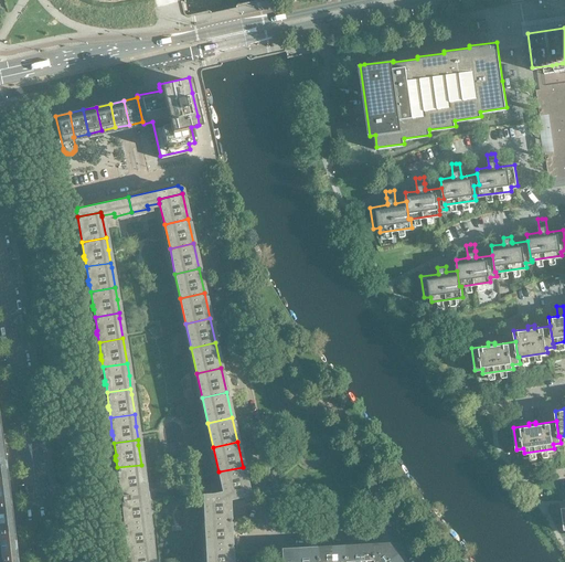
[(145,489),(142,475),(141,465),(117,467),(118,480),(118,481),(118,485),(119,486),(120,492),(145,489)]
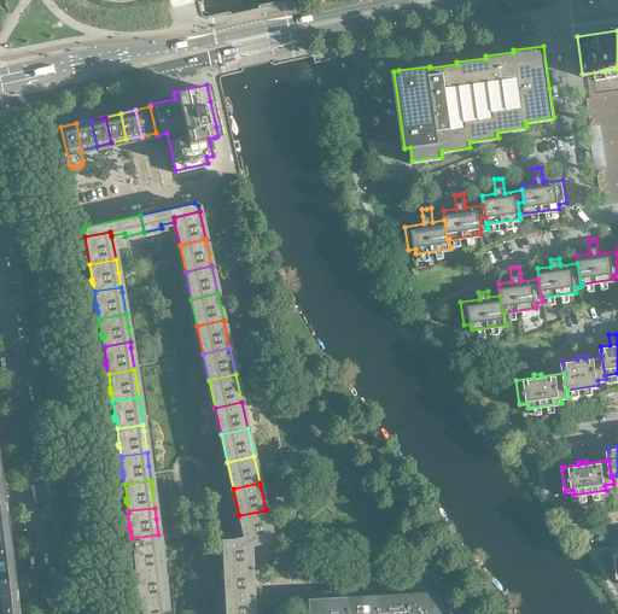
[(270,536),(266,510),(239,515),(244,537),(248,536),(249,544),(255,543),(257,542),(257,541),(269,539),(270,536)]
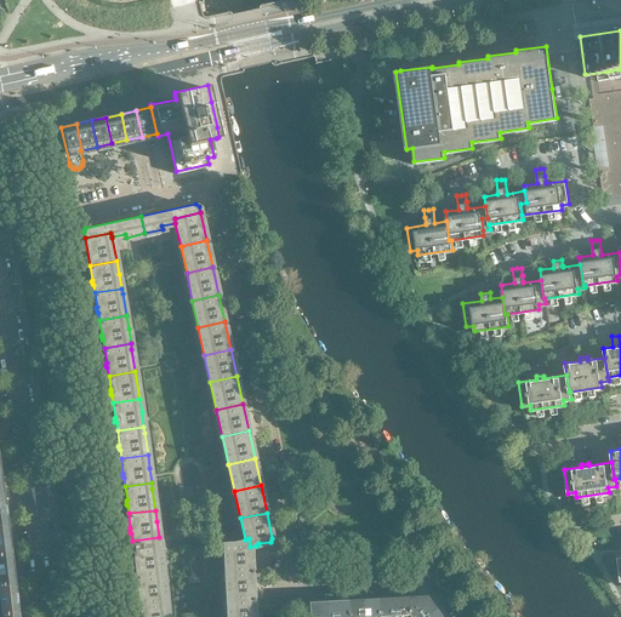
[(0,552),(10,552),(9,537),(0,537),(0,552)]
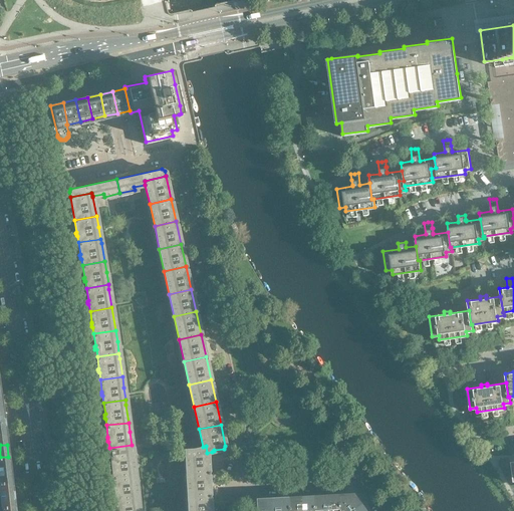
[(135,452),(134,445),(132,445),(109,448),(110,454),(132,452),(135,452)]
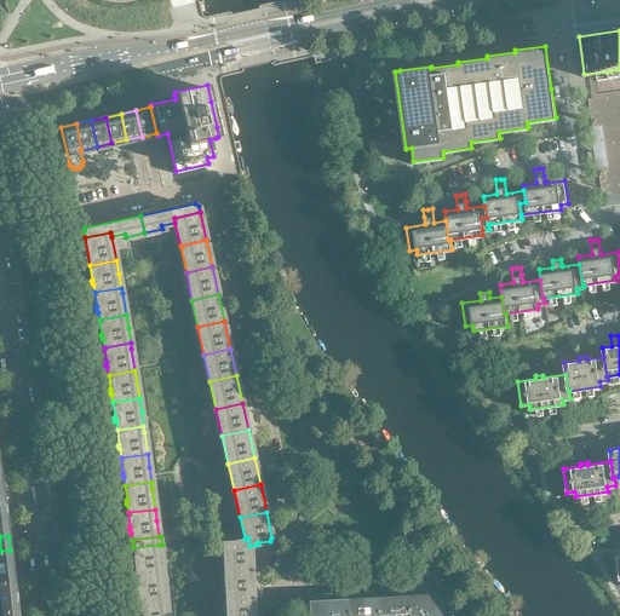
[(251,568),(250,546),(248,537),(245,539),(233,541),(223,541),(224,570),(251,568)]
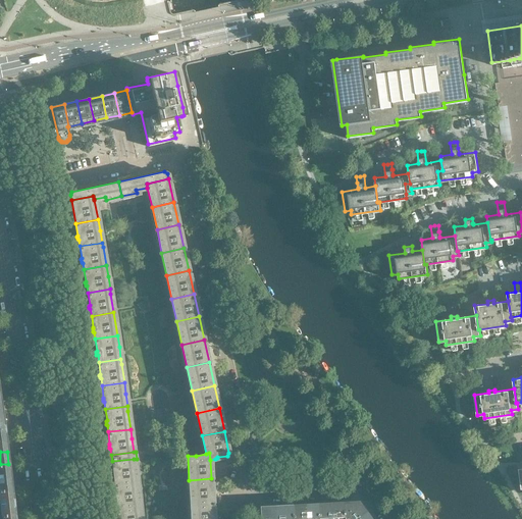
[(137,481),(135,466),(134,459),(112,461),(113,472),(112,473),(112,476),(113,477),(114,484),(137,481)]
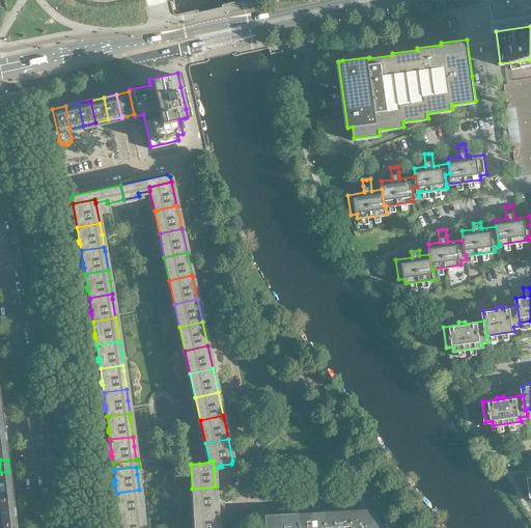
[(0,484),(10,484),(8,472),(0,472),(0,484)]
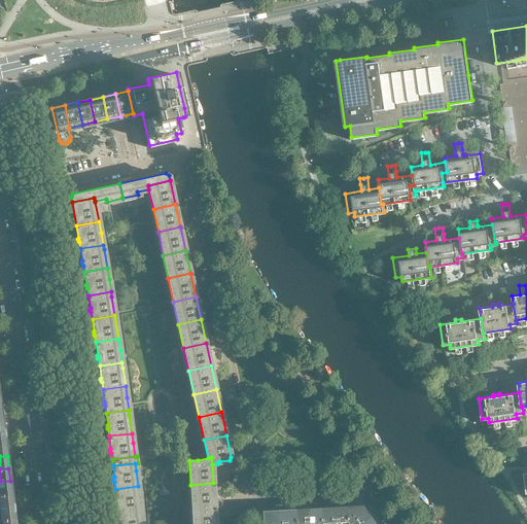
[(0,494),(11,493),(10,481),(0,481),(0,494)]
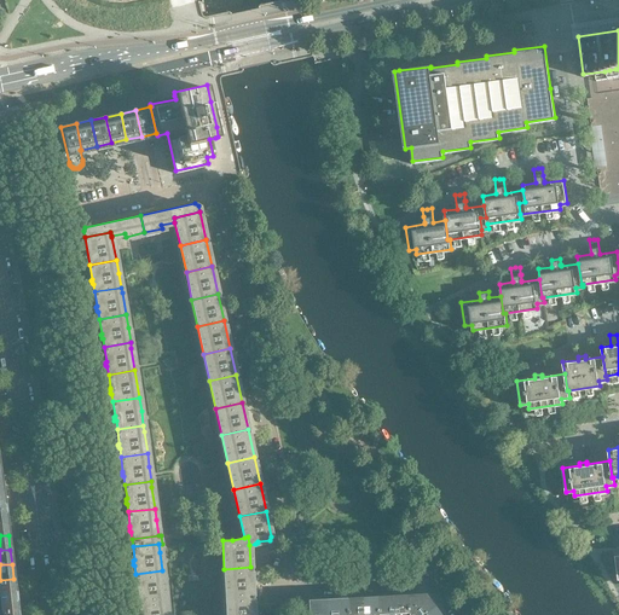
[(252,595),(250,567),(224,569),(225,597),(252,595)]
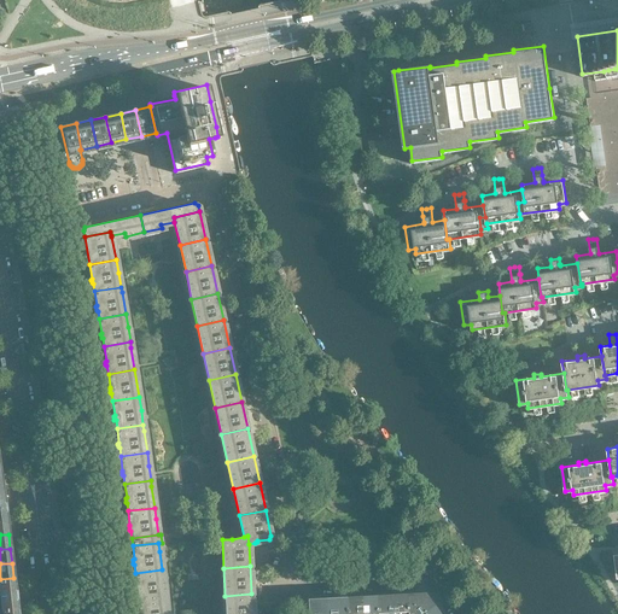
[(165,597),(162,569),(135,573),(136,586),(136,588),(136,591),(138,592),(139,601),(165,597)]
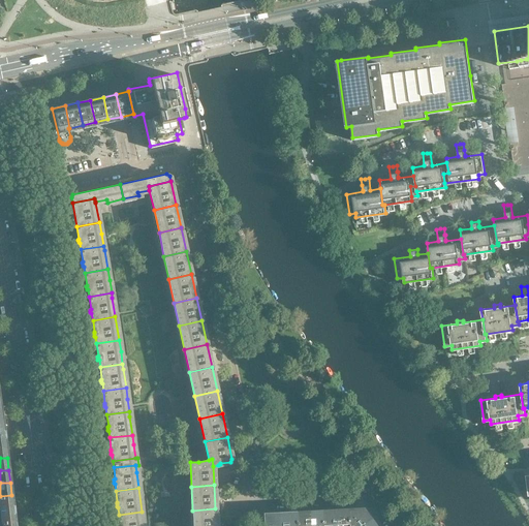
[(0,508),(13,507),(11,495),(0,496),(0,508)]
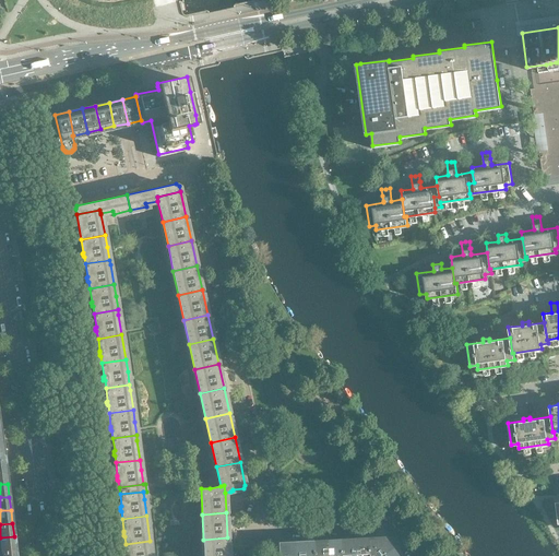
[(0,551),(15,549),(14,536),(0,537),(0,551)]
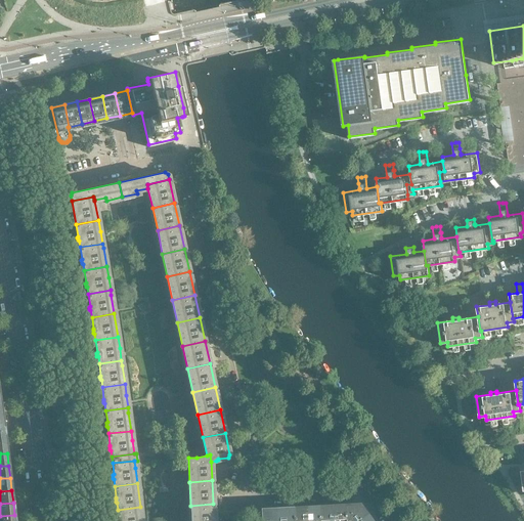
[(356,520),(368,512),(362,503),(348,504),(348,520),(356,520)]
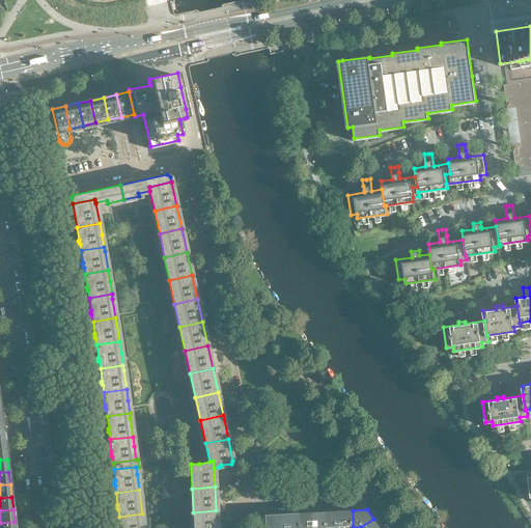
[(217,527),(216,510),(193,512),(194,527),(217,527)]
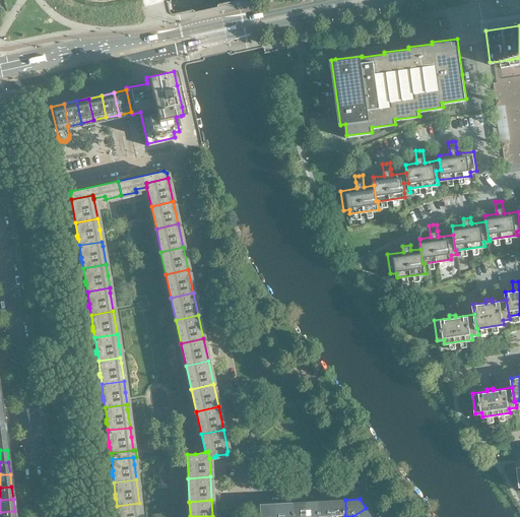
[(345,516),(345,500),(332,501),(332,516),(345,516)]
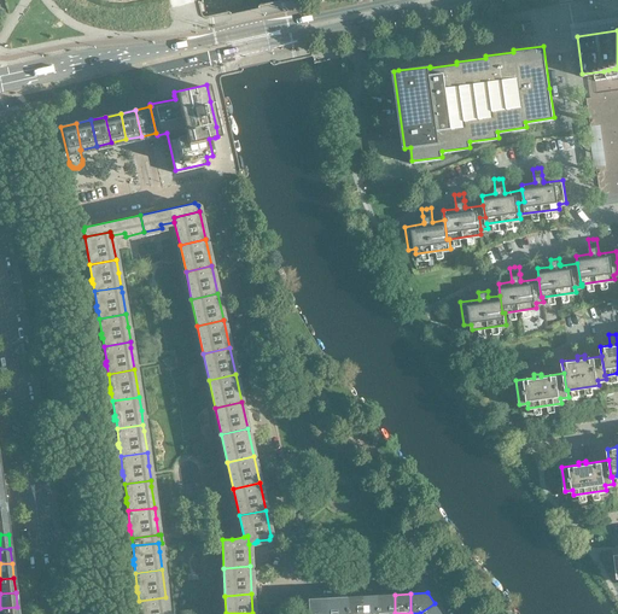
[(380,613),(379,595),(365,596),(365,613),(380,613)]
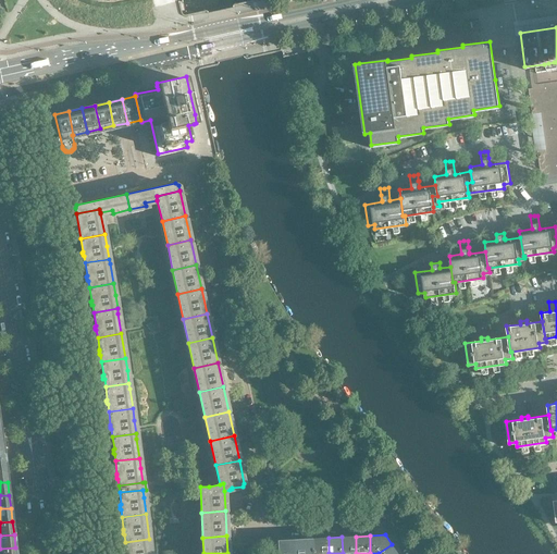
[(356,553),(356,537),(342,537),(343,553),(356,553)]
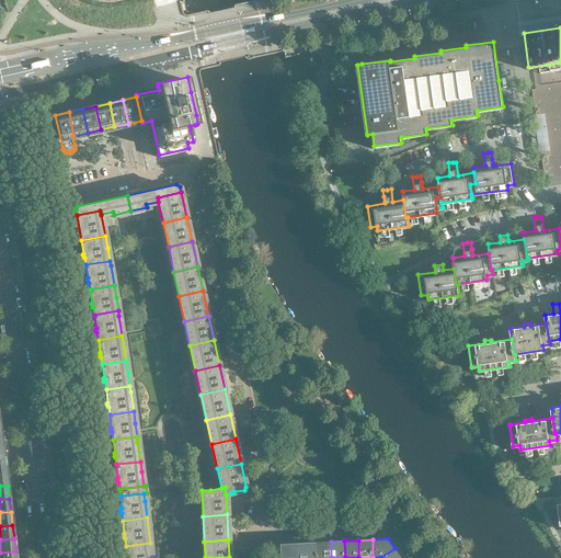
[(331,557),(331,542),(317,543),(318,557),(331,557)]
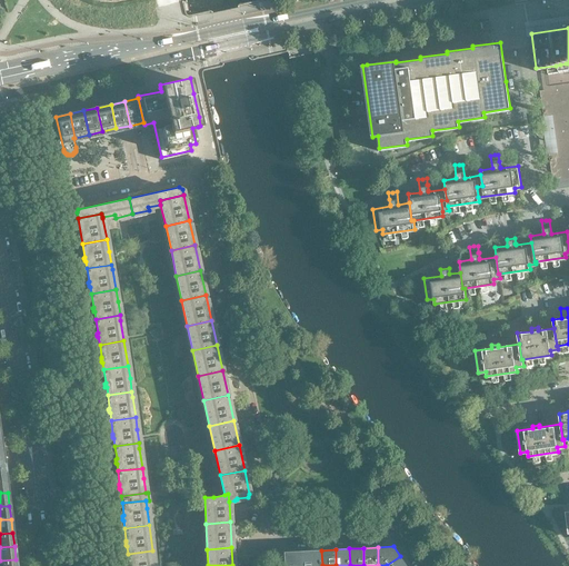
[(153,565),(153,563),(152,550),(128,554),(128,565),(153,565)]
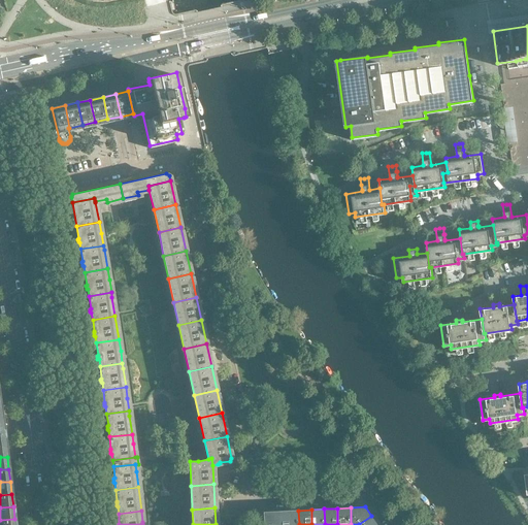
[(299,524),(298,511),(283,512),(283,524),(286,524),(289,524),(288,524),(299,524)]
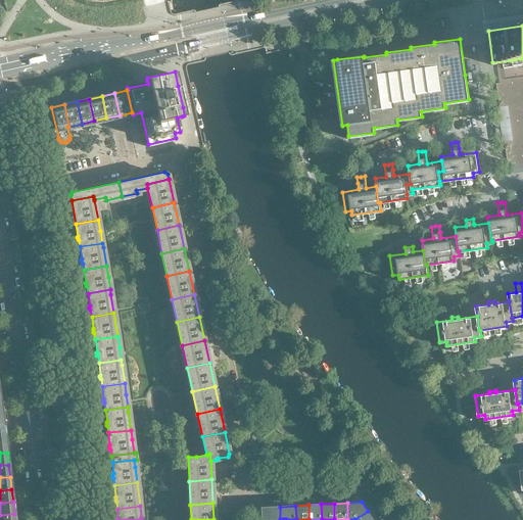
[(283,519),(280,519),(280,507),(265,508),(266,519),(285,519),(286,519),(283,519)]
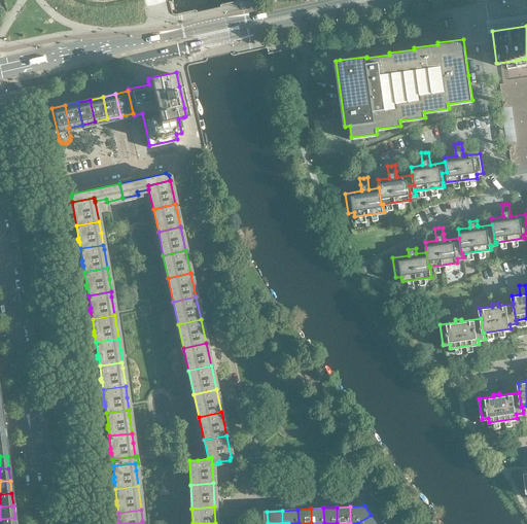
[(377,523),(371,515),(358,523),(377,523)]
